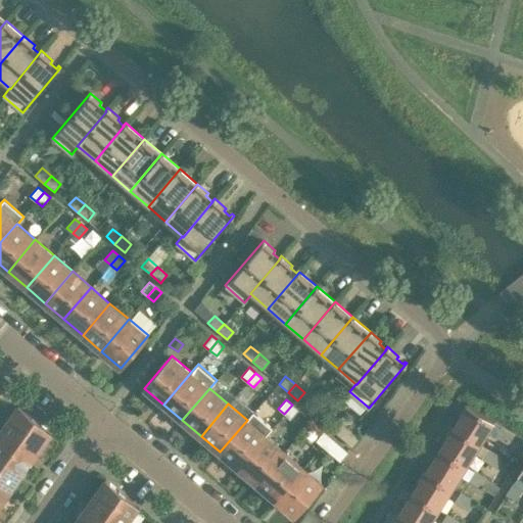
[(18,405),(1,429),(37,454),(51,433),(18,405)]
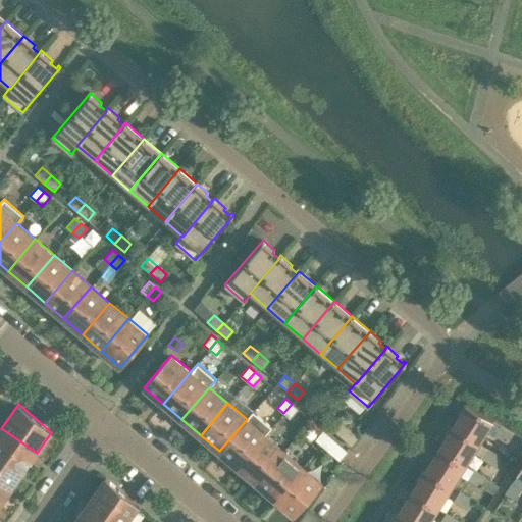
[(298,409),(292,404),(283,413),(290,418),(298,409)]
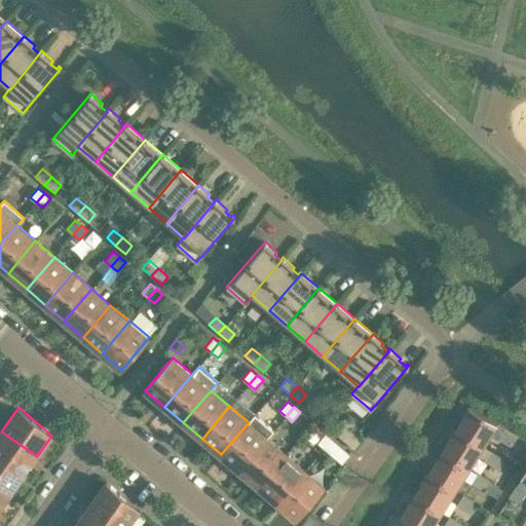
[(472,408),(457,429),(483,446),(497,423),(472,408)]
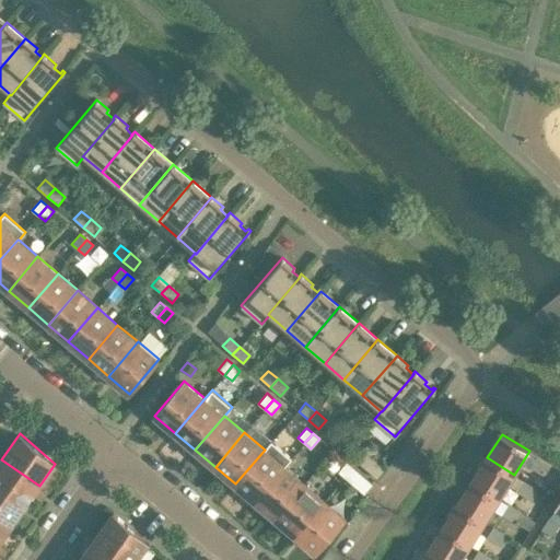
[(343,435),(337,444),(347,453),(353,444),(343,435)]
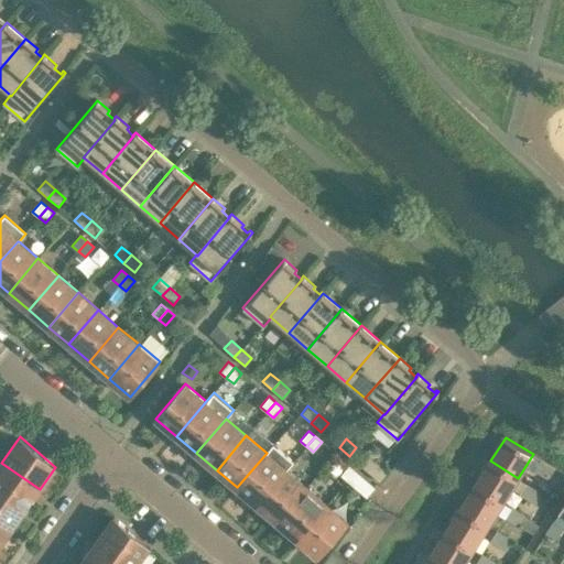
[(257,505),(286,470),(293,462),(273,444),(267,453),(237,487),(257,505)]
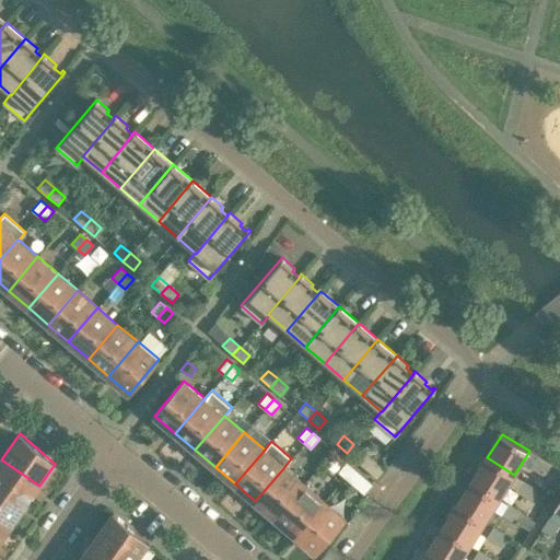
[(377,479),(386,469),(365,452),(358,462),(377,479)]
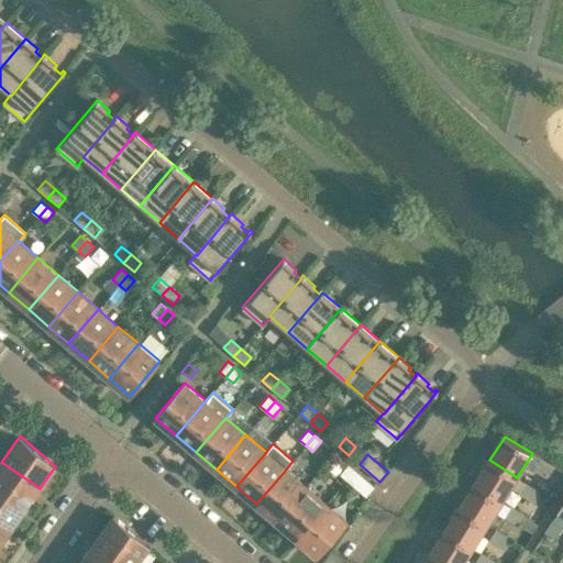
[(540,459),(533,470),(548,478),(554,467),(540,459)]
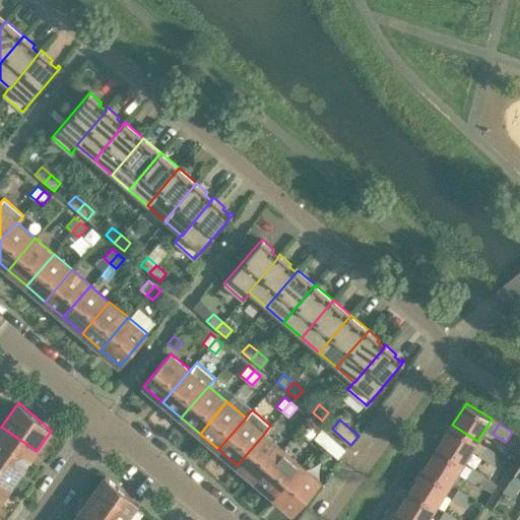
[(463,462),(477,441),(452,425),(438,447),(463,462)]
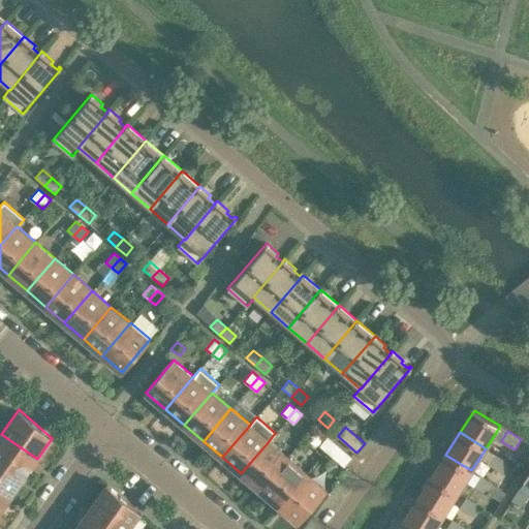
[(1,434),(0,435),(0,460),(24,477),(37,459),(1,434)]
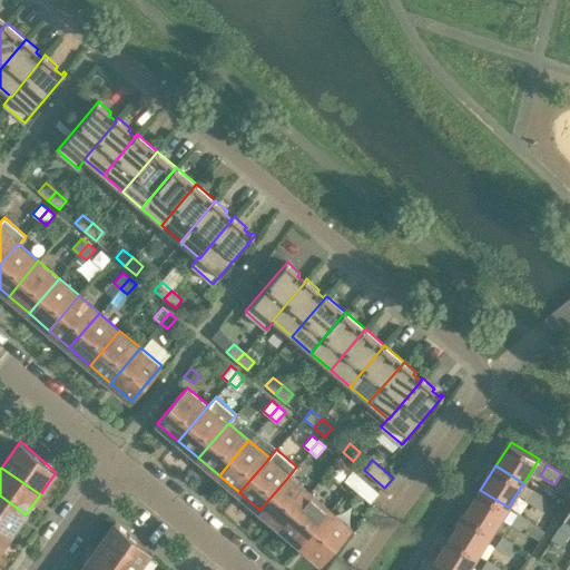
[(360,475),(353,470),(344,480),(351,485),(360,475)]
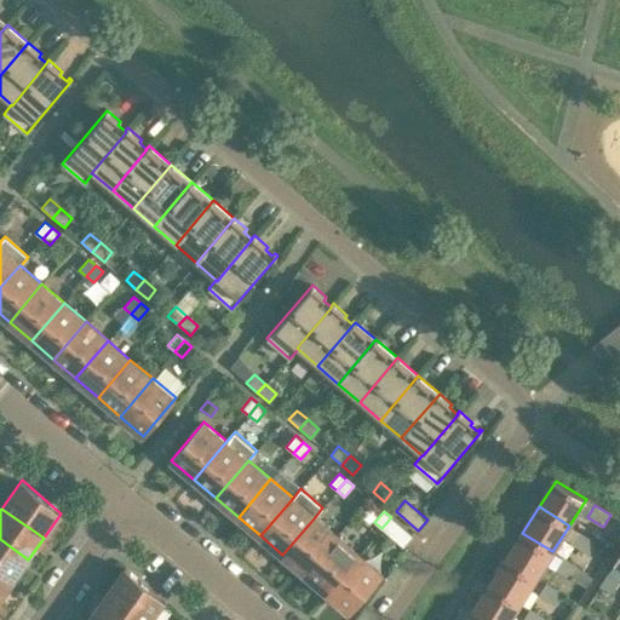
[(315,517),(282,555),(304,574),(337,535),(315,517)]
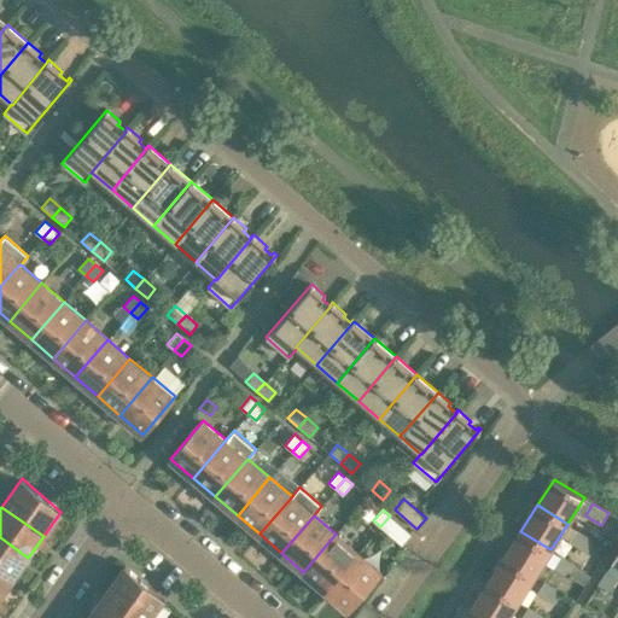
[(412,535),(390,516),(380,526),(402,546),(412,535)]
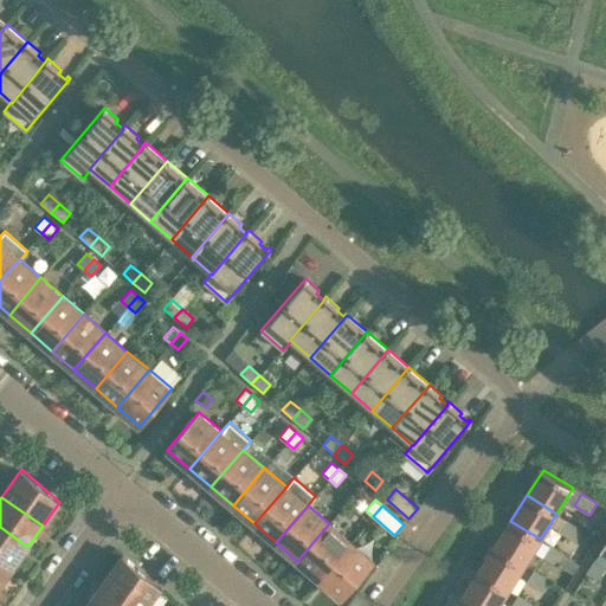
[(581,528),(565,519),(558,530),(573,541),(581,528)]
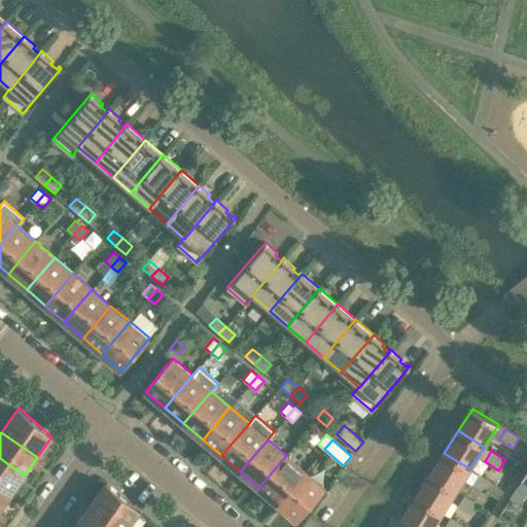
[(444,453),(430,475),(456,490),(469,468),(444,453)]
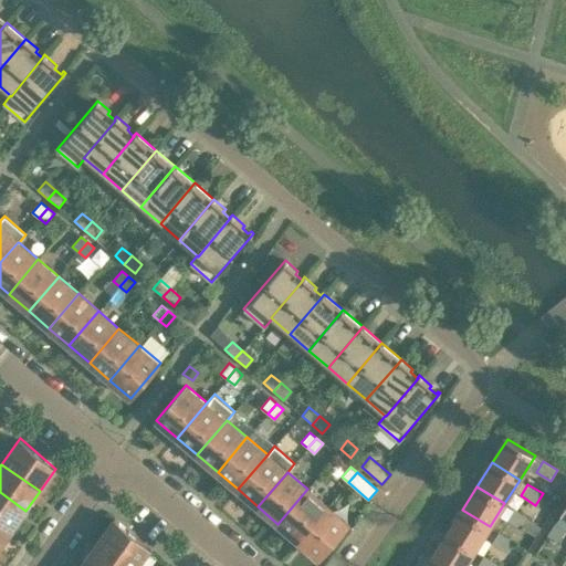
[(307,489),(278,524),(299,541),(327,506),(307,489)]
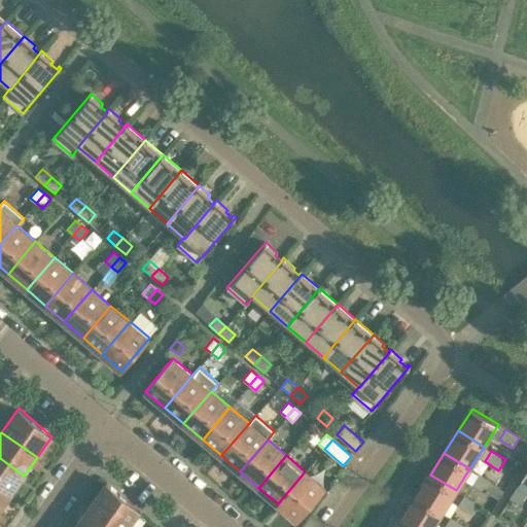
[(0,458),(0,486),(11,494),(24,476),(0,458)]
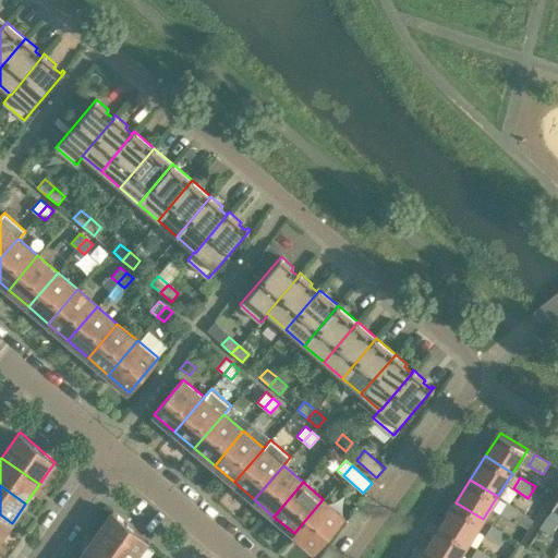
[(323,499),(294,533),(314,550),(343,517),(323,499)]
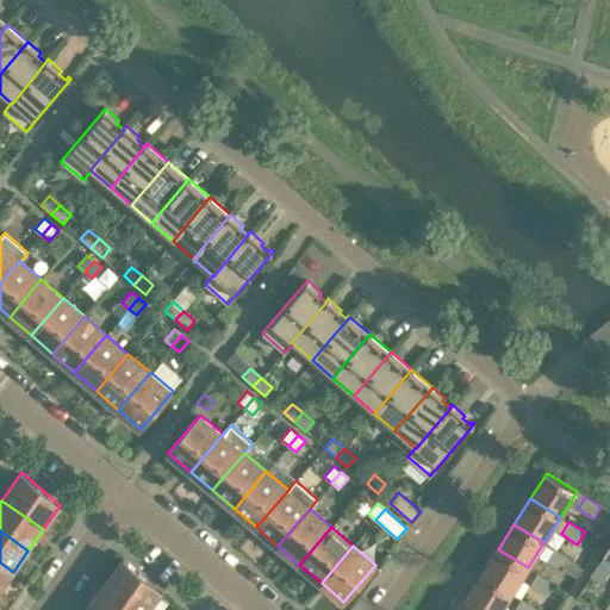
[(546,559),(561,570),(568,558),(553,547),(546,559)]
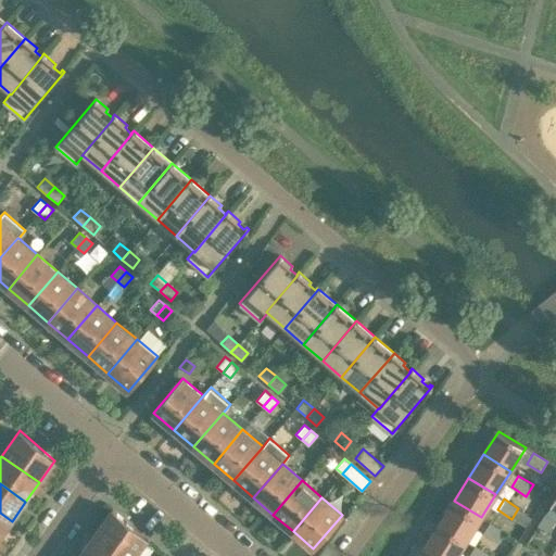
[(466,541),(481,517),(454,501),(440,523),(466,541)]
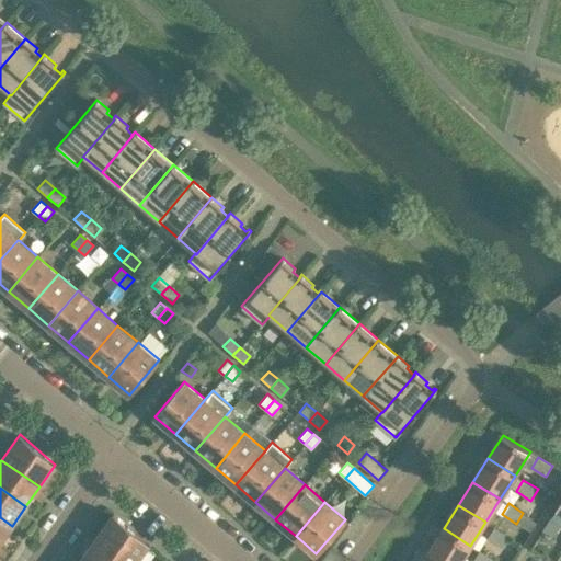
[(113,514),(94,540),(124,560),(136,560),(148,544),(113,514)]
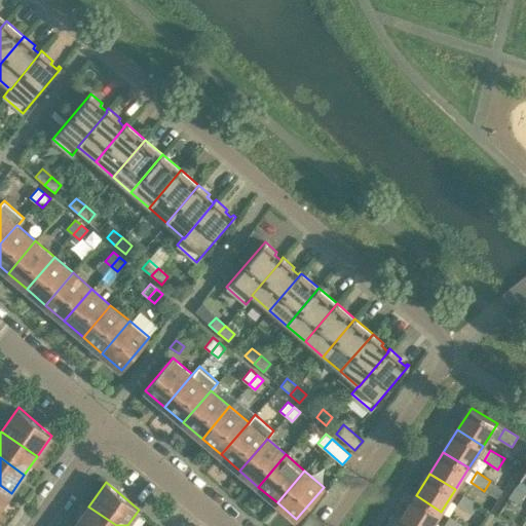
[(525,489),(517,484),(508,497),(518,504),(525,491),(525,489)]
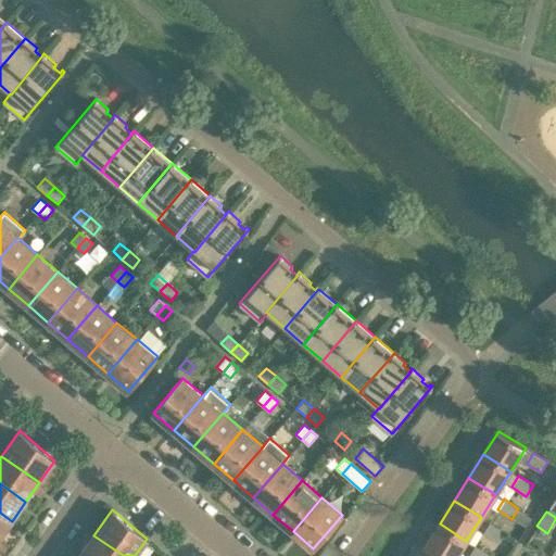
[(0,513),(0,536),(12,521),(0,513)]
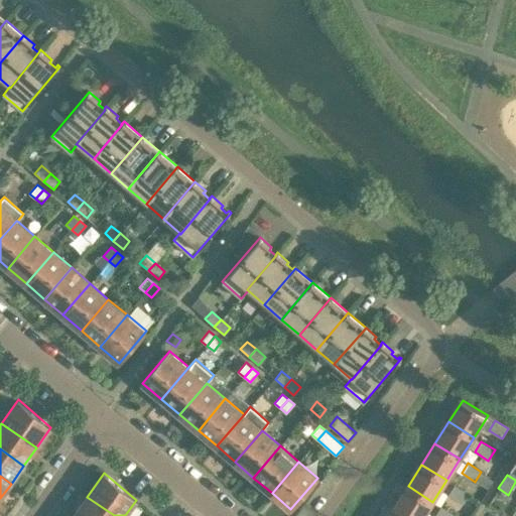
[(468,493),(455,485),(447,495),(462,503),(468,493)]
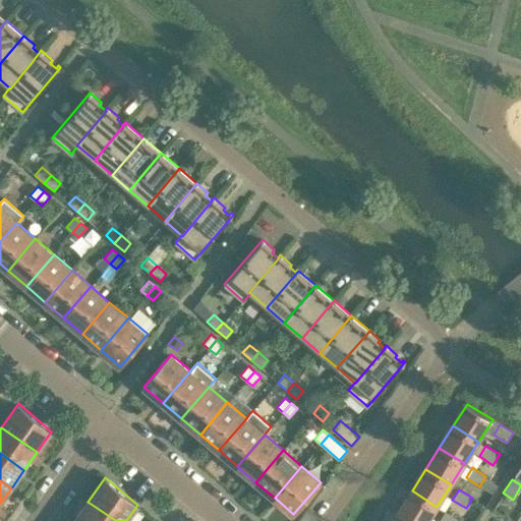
[(412,490),(398,512),(412,520),(427,520),(437,507),(412,490)]
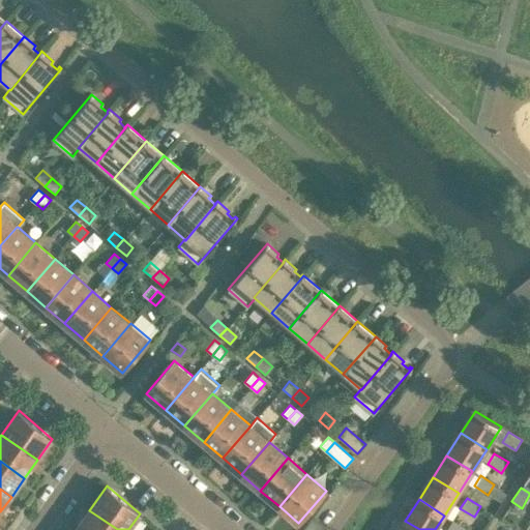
[(117,529),(89,510),(77,528),(79,529),(117,529)]
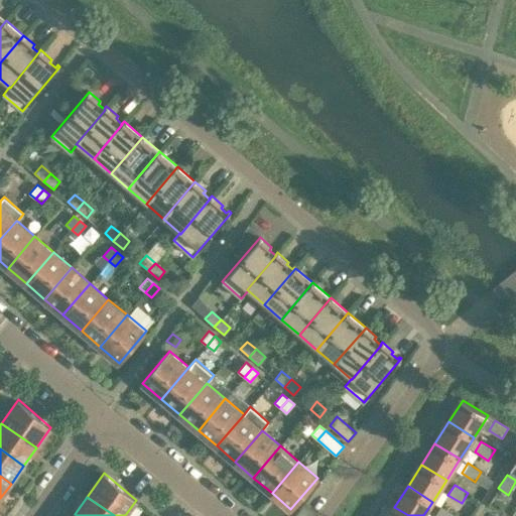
[(434,515),(452,515),(454,513),(440,506),(434,515)]
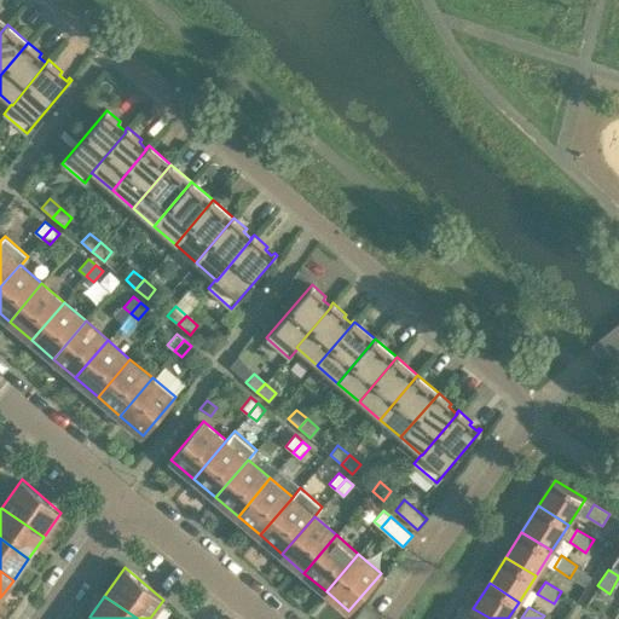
[(490,618),(473,608),(466,618),(490,618)]
